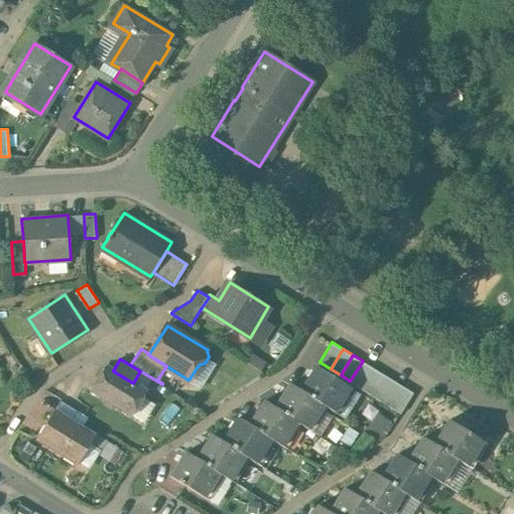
[(373,367),(363,361),(350,381),(360,387),(373,367)]
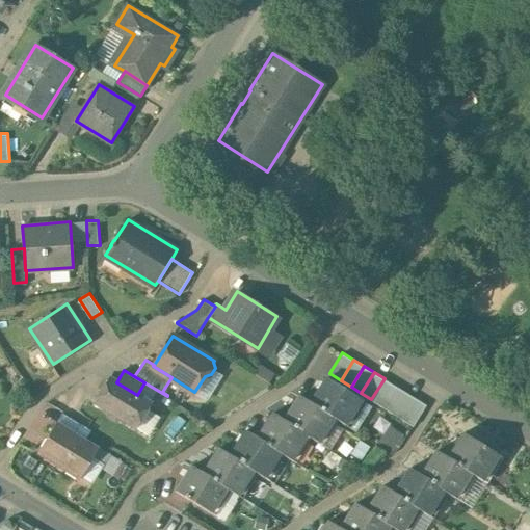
[(116,382),(109,377),(95,400),(108,408),(109,415),(116,419),(123,418),(137,427),(152,404),(137,395),(116,382)]
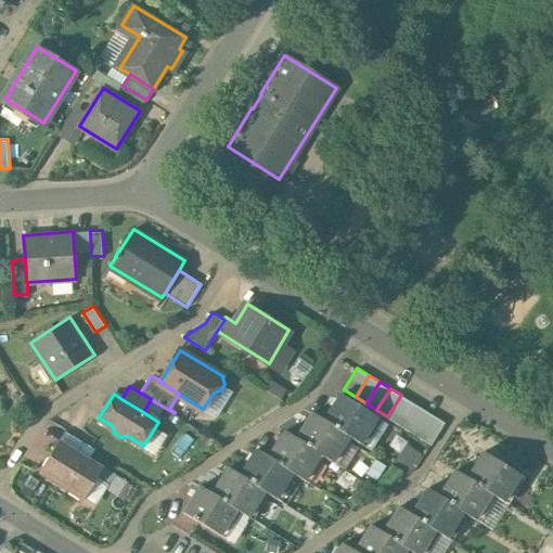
[(377,415),(342,394),(325,419),(325,420),(349,435),(348,435),(360,442),(377,415)]
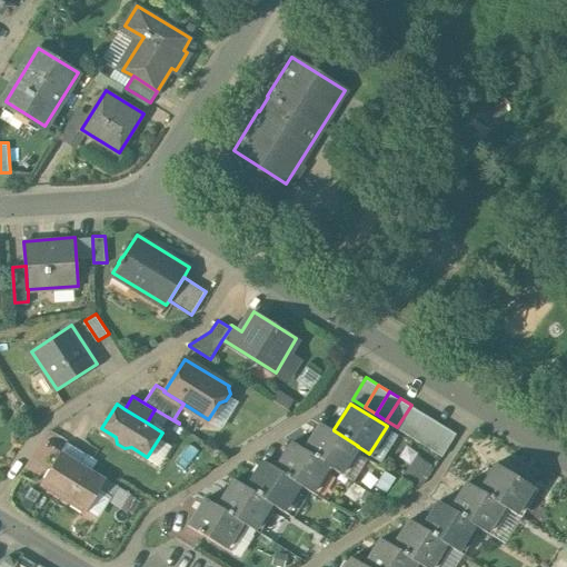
[(411,405),(397,427),(409,434),(423,411),(411,405)]
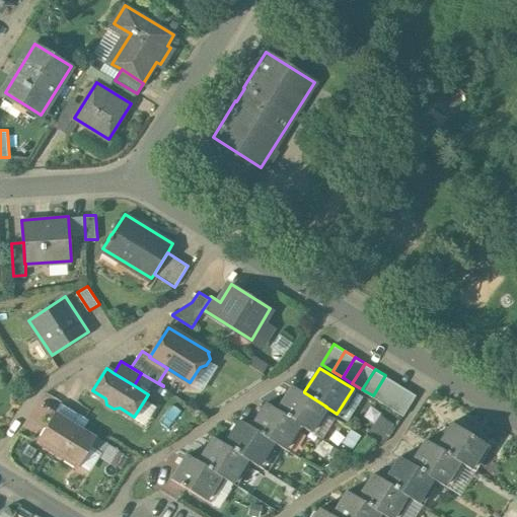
[(385,375),(373,395),(382,402),(395,381),(385,375)]
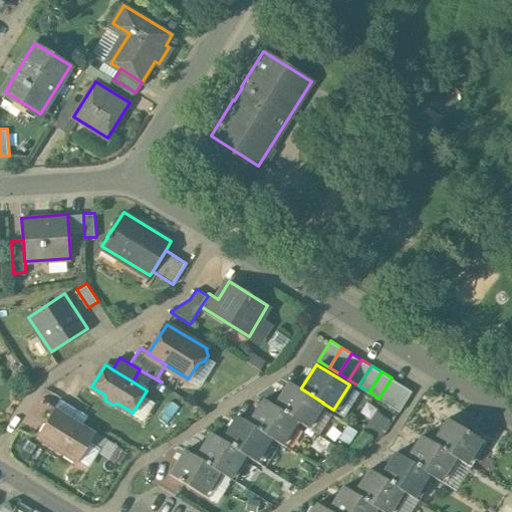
[(392,377),(378,399),(390,405),(402,385),(392,377)]
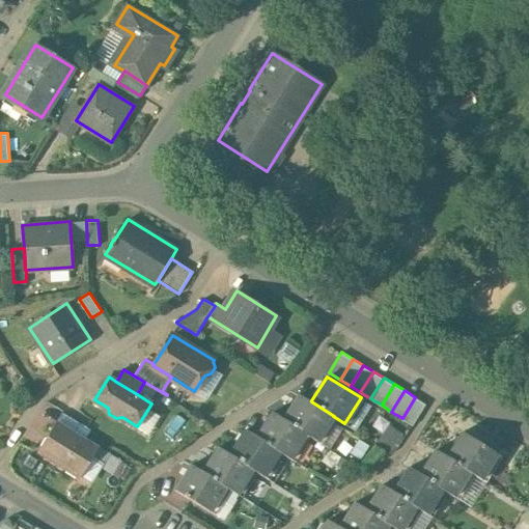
[(311,400),(300,394),(284,418),(284,419),(307,434),(318,441),(333,416),(334,416),(311,401),(311,400)]
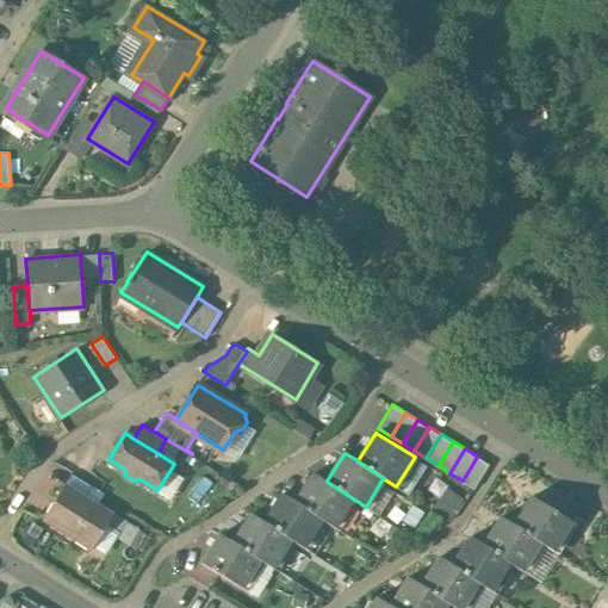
[(490,464),(477,457),(463,481),(475,489),(490,464)]
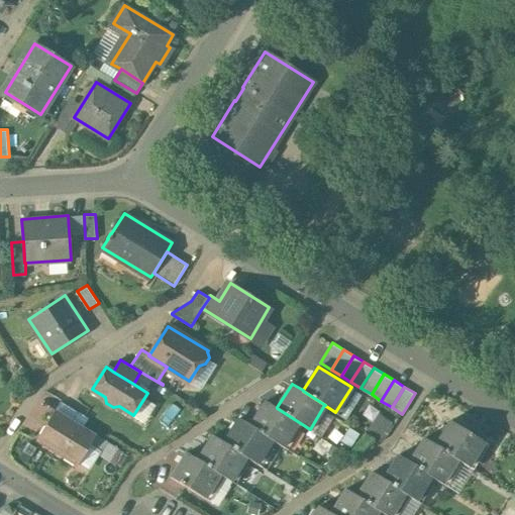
[(277,407),(266,401),(250,424),(250,425),(273,438),(273,439),(284,446),(299,422),(277,408),(277,407)]
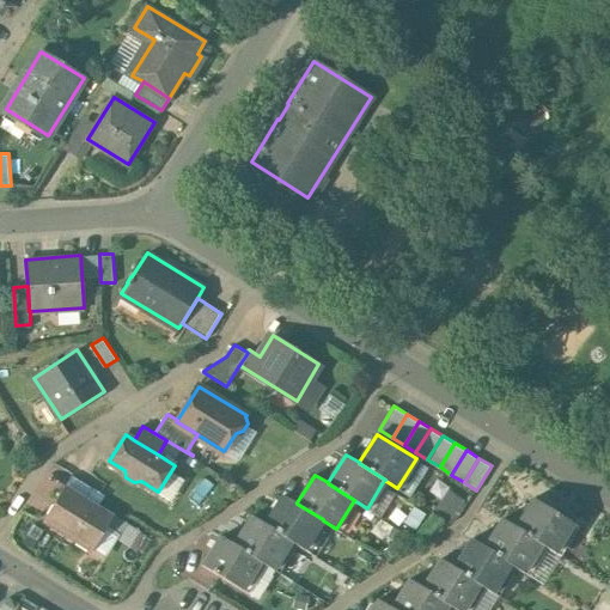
[(449,485),(438,502),(456,514),(468,498),(449,485)]
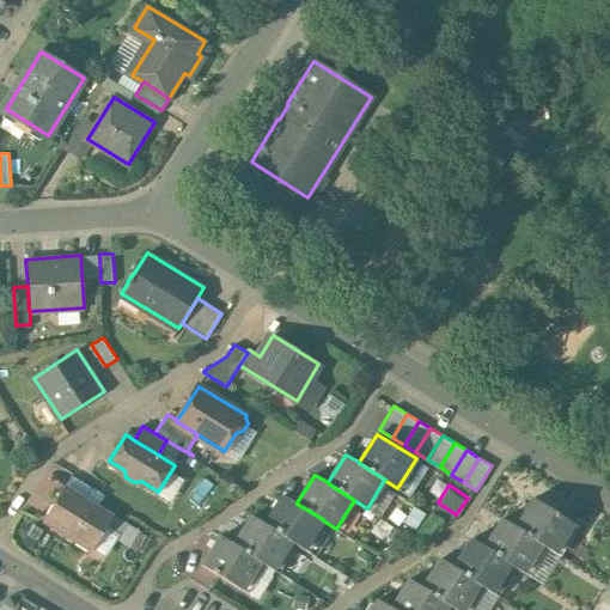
[(114,517),(65,487),(44,519),(93,549),(114,517)]
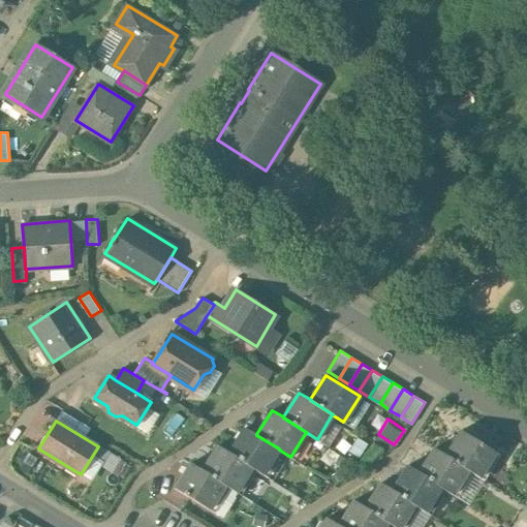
[(256,434),(245,427),(229,452),(252,466),(252,467),(264,474),(279,450),(279,448),(256,435),(256,434)]
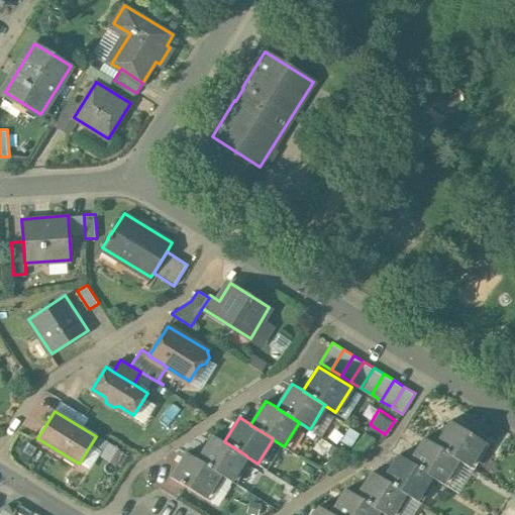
[(485,441),(451,420),(436,444),(436,445),(458,458),(457,459),(470,467),(485,441)]
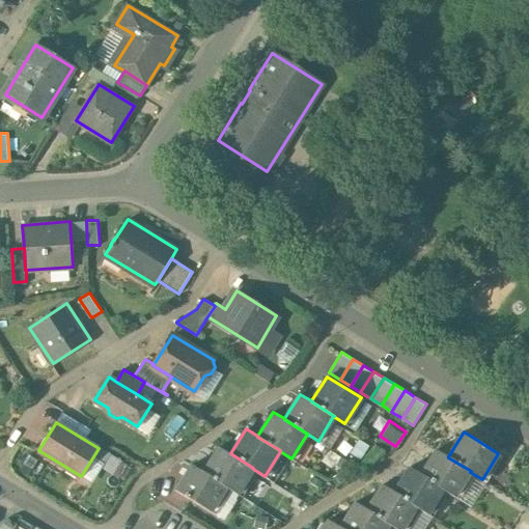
[(230,453),(219,446),(203,471),(226,485),(226,486),(238,494),(253,469),(253,468),(230,453)]
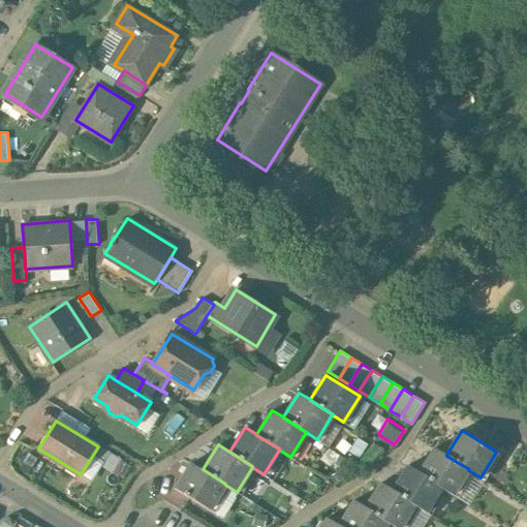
[(446,455),(435,447),(420,471),(420,472),(442,487),(441,488),(453,495),(468,470),(469,469),(446,456),(446,455)]
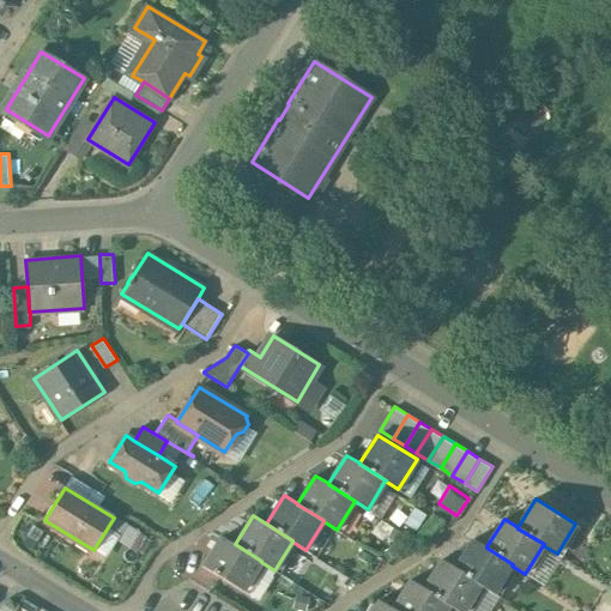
[(261,561),(235,544),(222,536),(204,566),(243,591),(261,562),(261,561)]
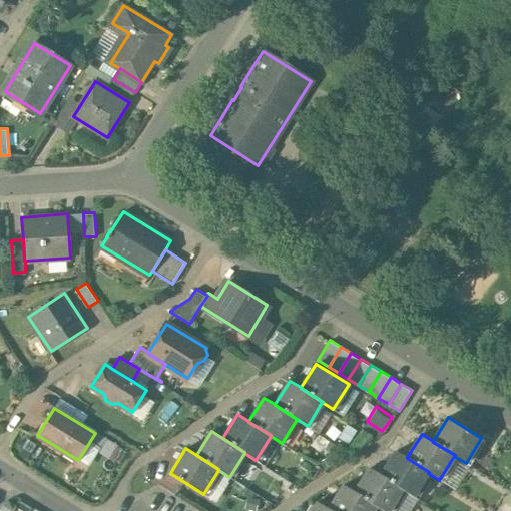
[(407,457),(396,450),(381,474),(381,475),(403,489),(414,496),(428,473),(429,472),(407,458),(407,457)]
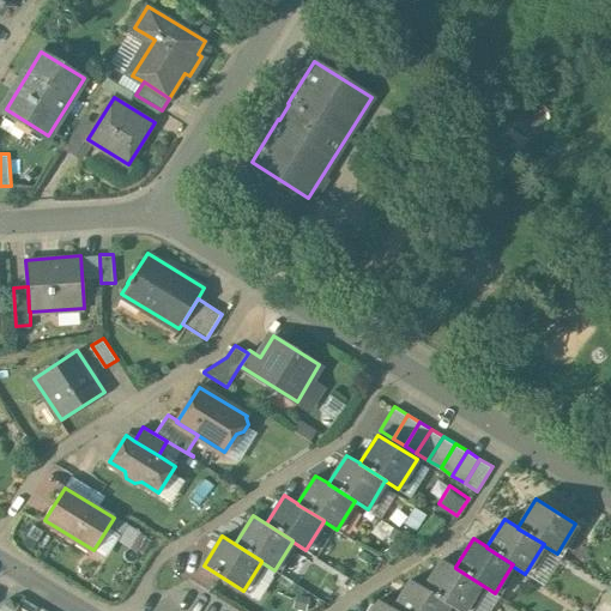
[(455,567),(442,558),(424,587),(424,588),(451,605),(459,610),(465,610),(482,585),(455,568),(455,567)]
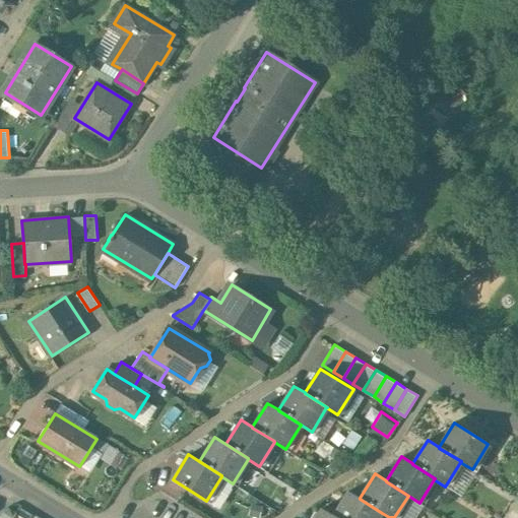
[(360,498),(348,491),(333,515),(333,516),(336,517),(378,517),(382,513),(360,499),(360,498)]
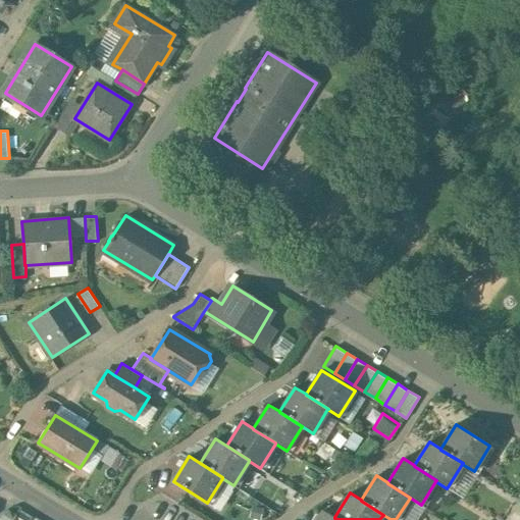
[(334,517),(323,510),(316,519),(338,519),(334,518),(334,517)]
